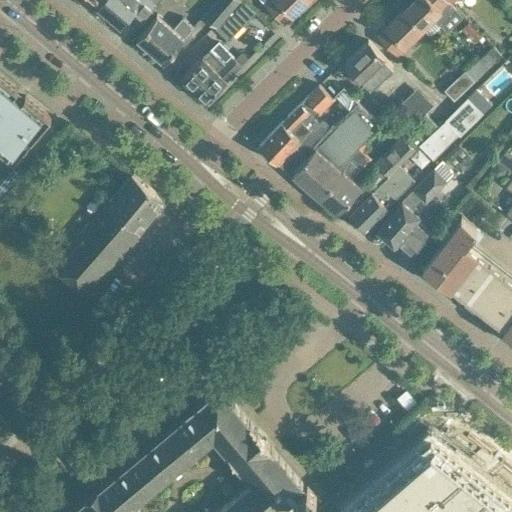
[(143,0),(102,0),(97,5),(121,26),(143,0)]
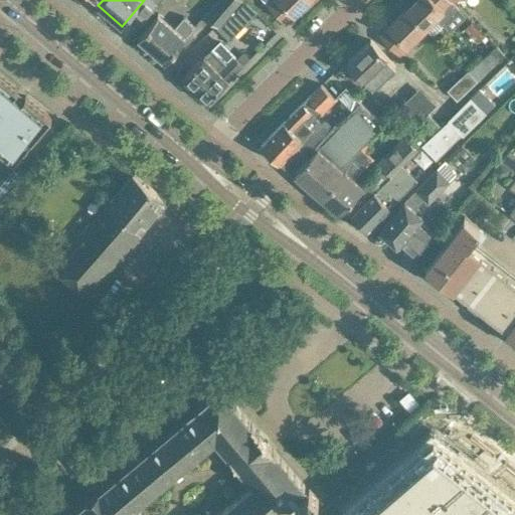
[(216,0),(203,15),(216,26),(238,0),(216,0)]
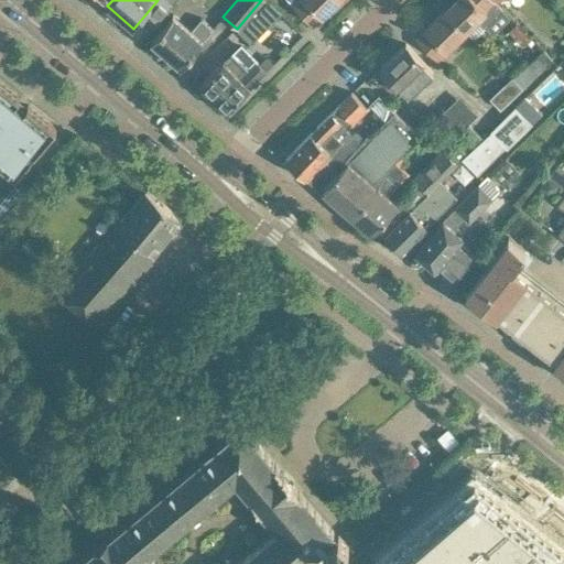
[(252,42),(282,12),(270,0),(240,30),(252,42)]
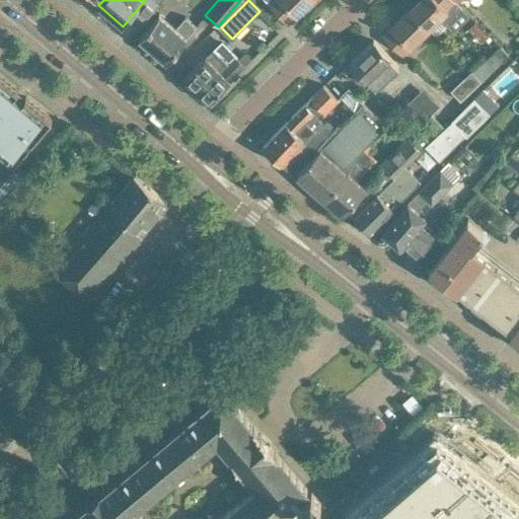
[(288,23),(310,0),(269,0),(267,2),(288,23)]
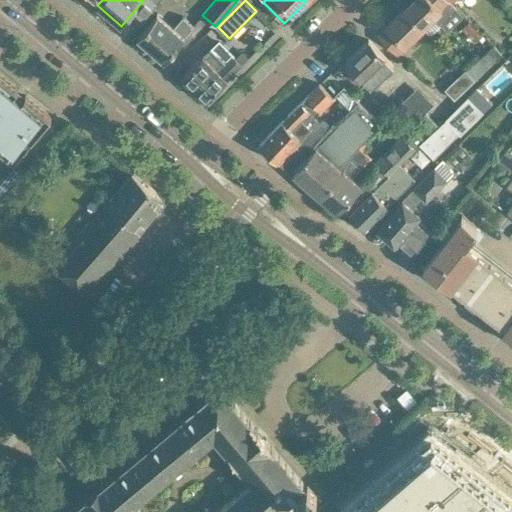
[(457,8),(451,2),(451,3),(447,0),(412,0),(404,8),(423,28),(429,35),(457,8)]
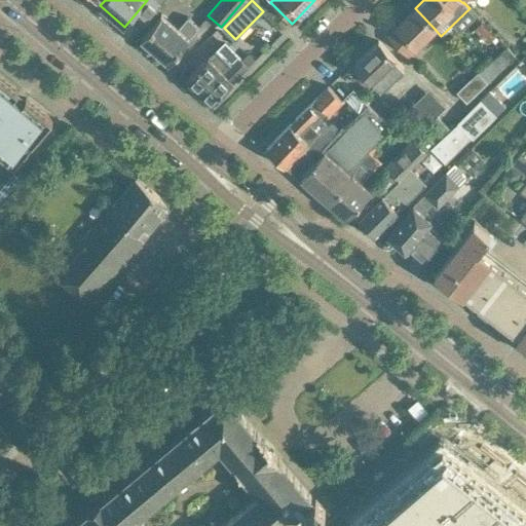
[(417,46),(435,29),(415,8),(387,36),(409,57),(418,47),(417,46)]
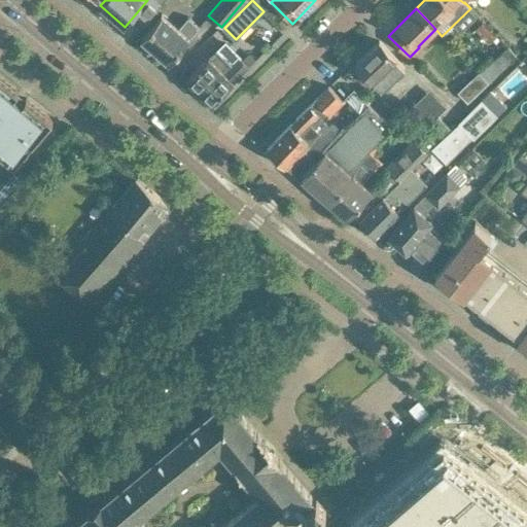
[(492,14),(486,22),(498,34),(505,27),(492,14)]
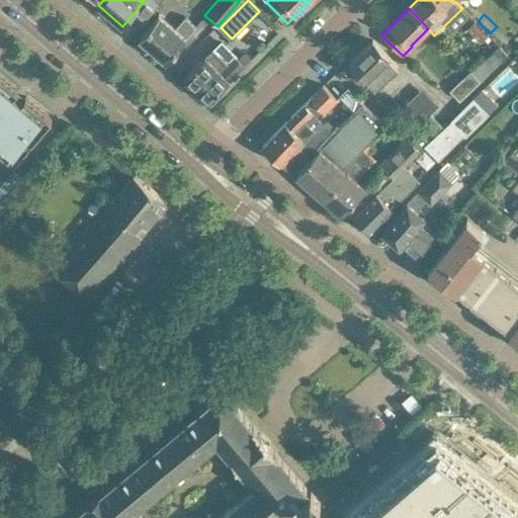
[(167,60),(194,27),(183,18),(174,29),(157,15),(139,36),(145,41),(145,45),(150,50),(153,49),(167,60)]
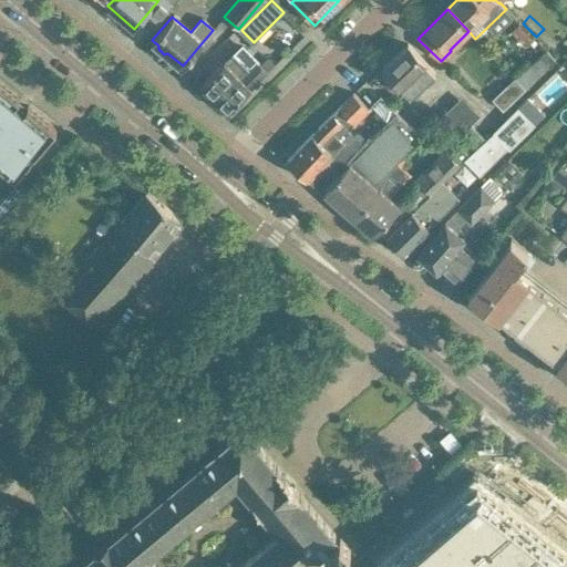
[(409,79),(419,90),(436,73),(409,43),(383,68),(401,86),(409,79)]
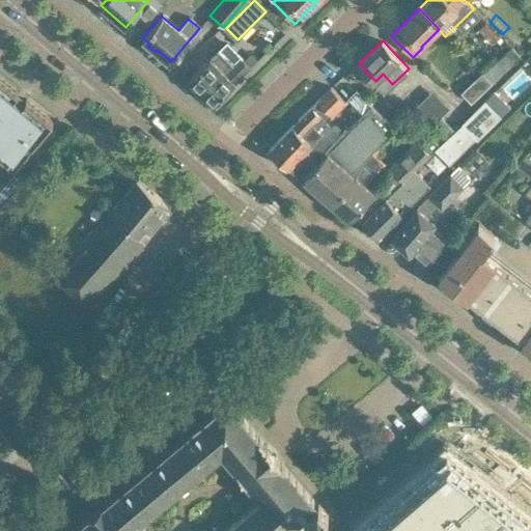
[(482,73),(481,73),(492,83),(521,57),(511,47),(483,73),(482,73)]
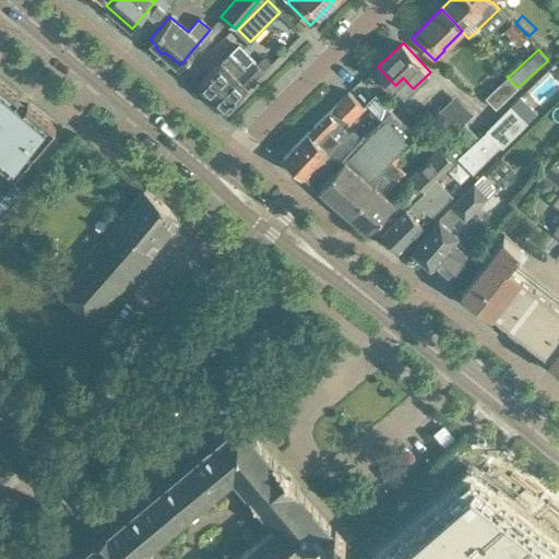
[(224,62),(222,60),(199,83),(212,97),(212,102),(217,107),(222,106),(225,109),(248,86),(247,85),(263,70),(254,60),(245,69),(230,55),(224,62)]
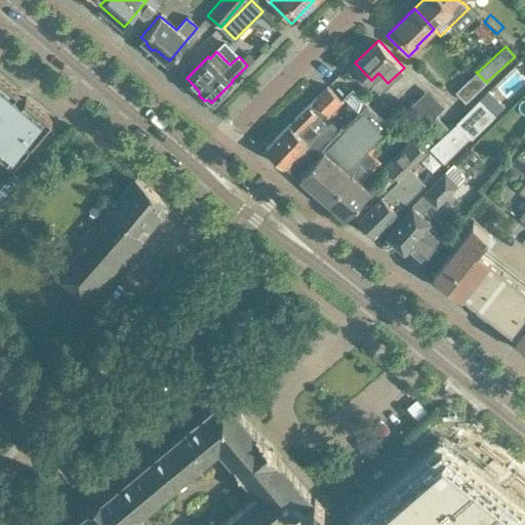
[(524,62),(522,58),(506,76),(520,88),(524,82),(524,62)]
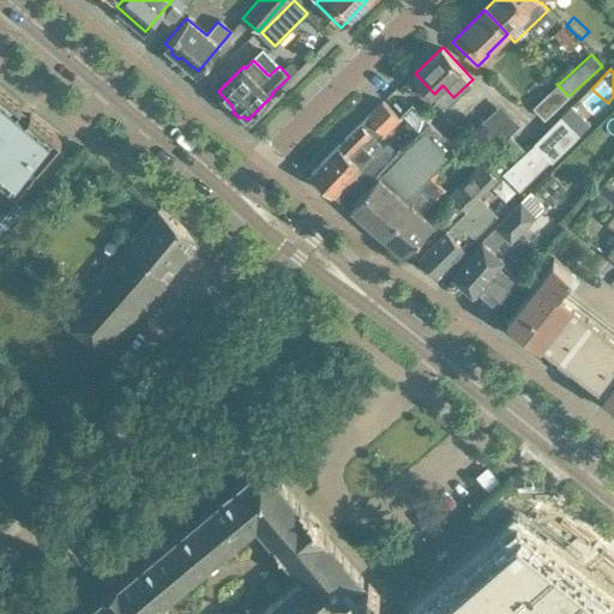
[(546,118),(569,96),(557,84),(534,106),(546,118)]
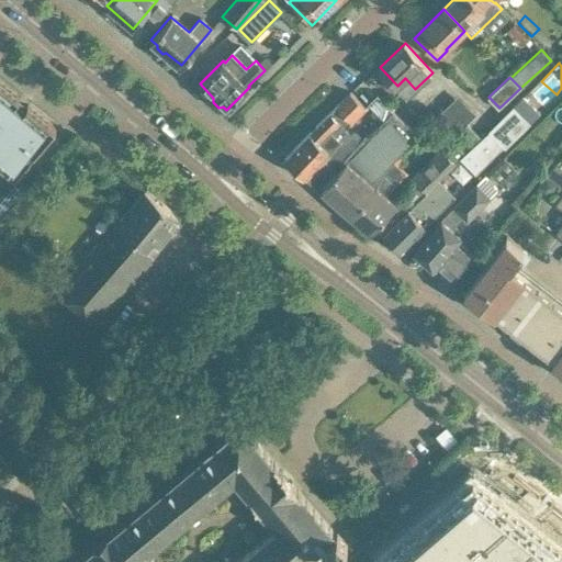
[(27,104),(27,105),(23,110),(15,103),(20,98),(0,81),(0,164),(15,177),(56,128),(27,104)]
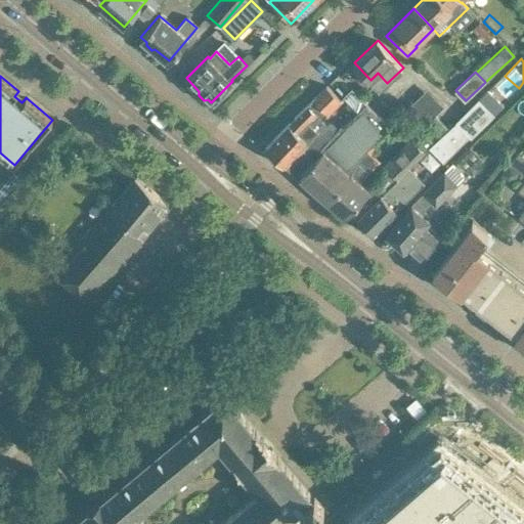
[(430,90),(442,101),(450,93),(438,82),(430,90)]
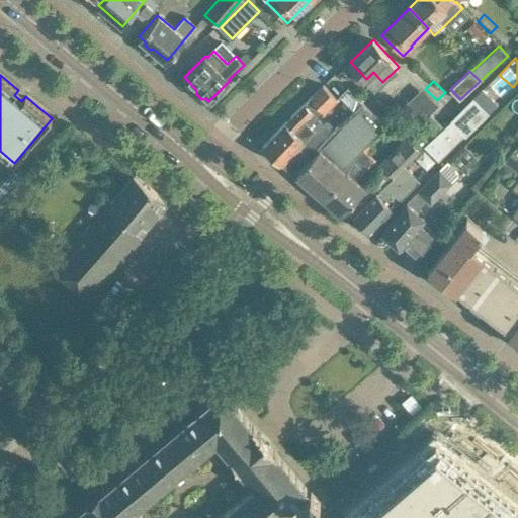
[(321,119),(319,117),(337,99),(325,86),(323,84),(285,121),(263,146),(293,173),(316,147),(331,131),(321,119)]
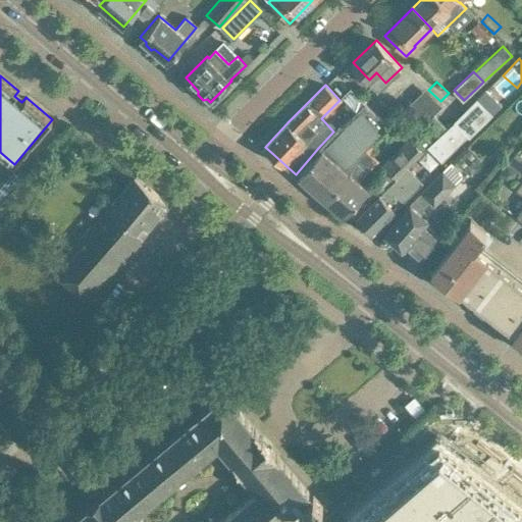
[(343,98),(357,112),(366,104),(351,89),(343,98)]
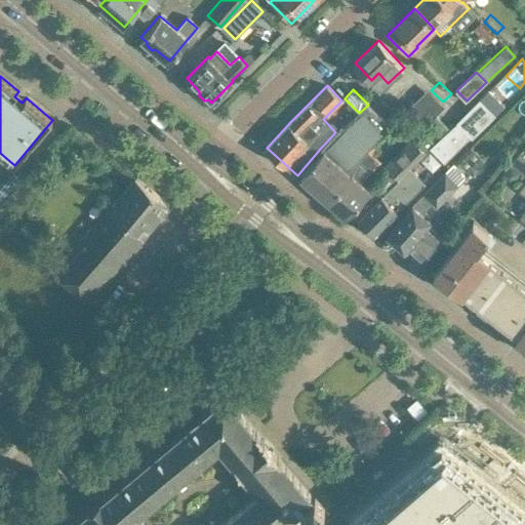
[(430,148),(445,161),(470,135),(471,137),(503,106),(489,90),(449,127),(430,148)]
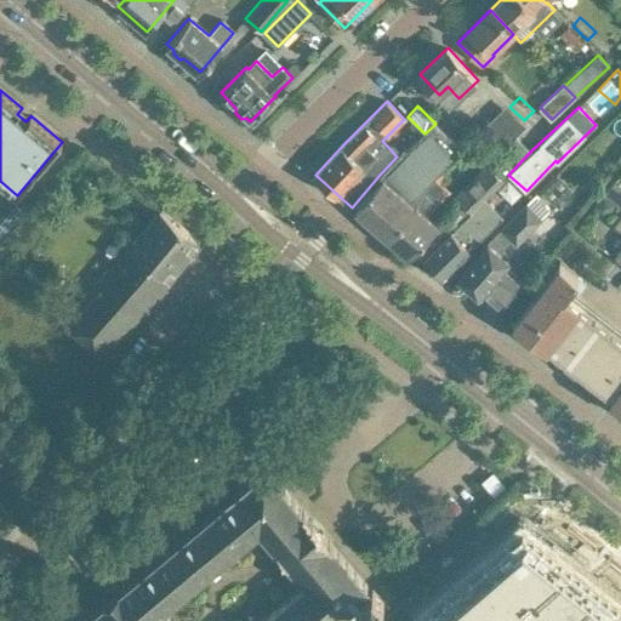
[(433,178),(443,170),(462,149),(437,123),(436,124),(425,134),(408,152),(404,148),(397,157),(379,176),(382,180),(355,210),(388,239),(416,206),(433,178)]
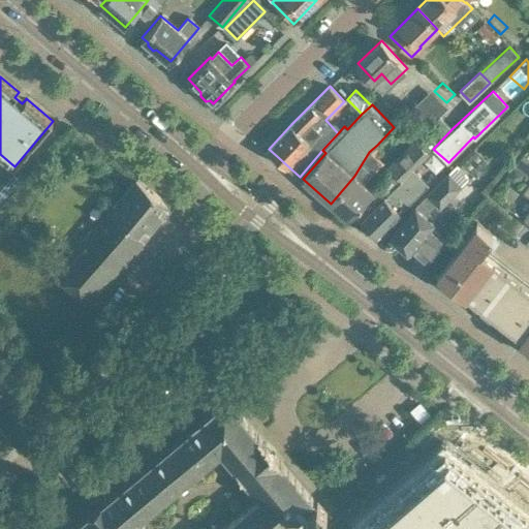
[(361,220),(413,169),(433,149),(453,128),(440,116),(387,165),(393,169),(376,187),(373,190),(354,213),(361,220)]
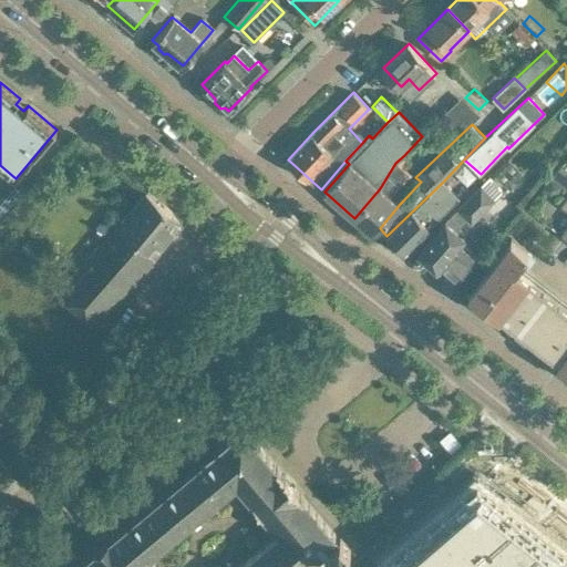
[(380,228),(400,204),(391,197),(412,174),(403,166),(410,160),(404,155),(395,163),(380,188),(354,218),(373,235),(380,228)]
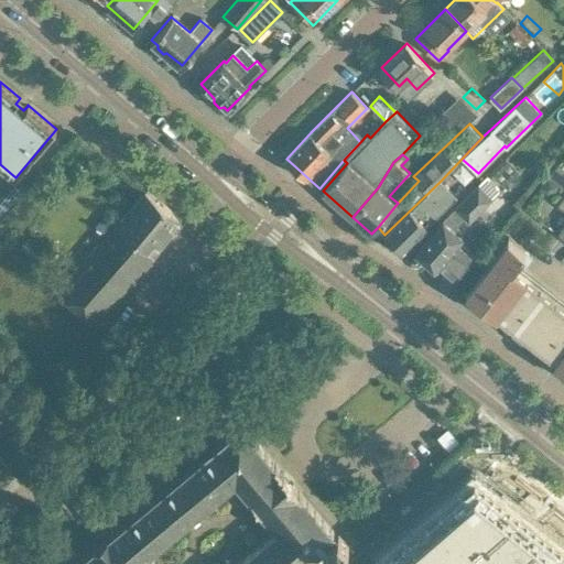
[(557,165),(549,176),(554,181),(563,170),(557,165)]
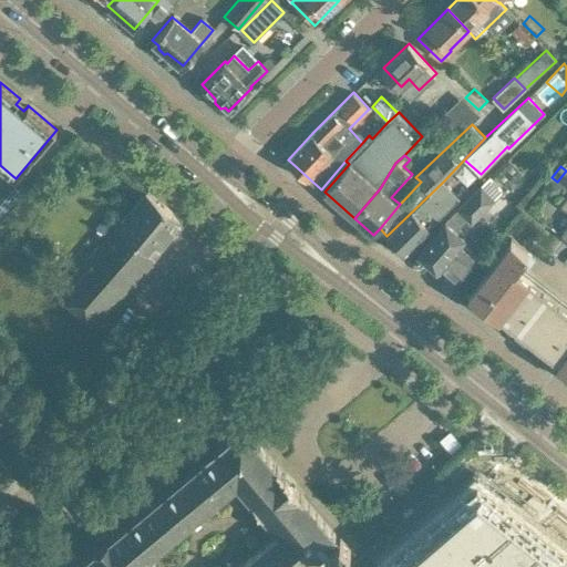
[(445,222),(418,253),(420,255),(420,259),(426,265),(430,264),(437,269),(442,264),(457,278),(476,256),(461,243),(465,237),(457,229),(468,218),(472,222),(495,198),(502,192),(488,177),(481,185),(445,220),(445,222)]
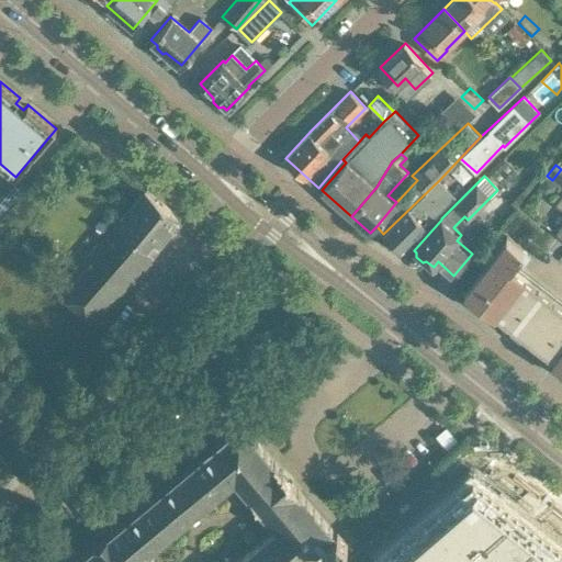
[(547,176),(538,188),(544,193),(552,192),(557,186),(547,176)]
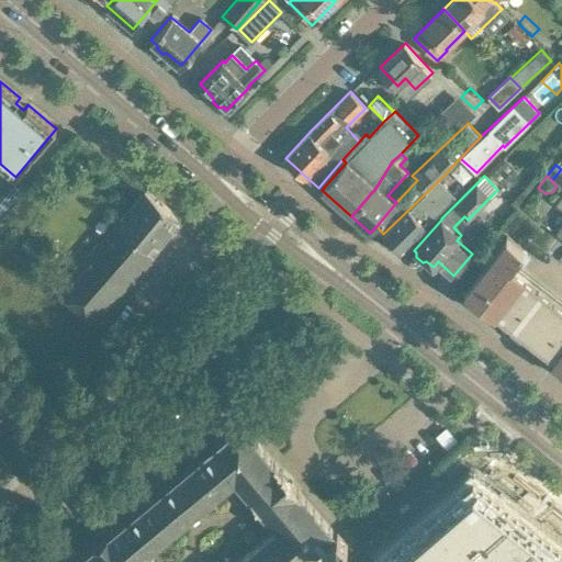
[(457,197),(439,180),(383,234),(401,250),(428,226),(426,225),(457,197)]
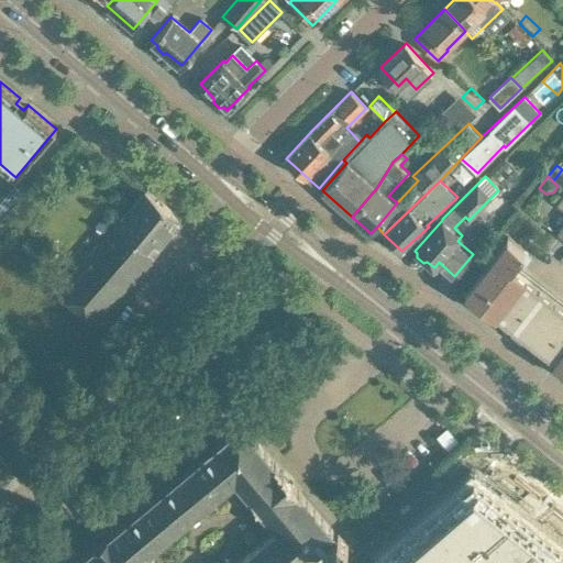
[(145,189),(144,190),(58,293),(96,324),(141,274),(138,272),(181,219),(145,189)]
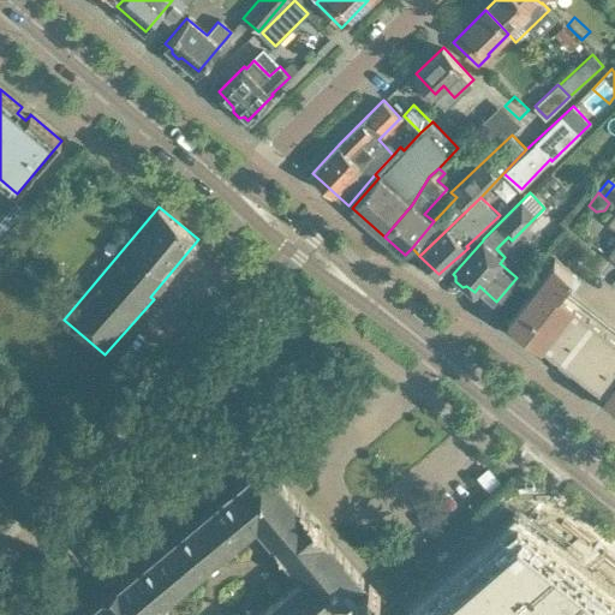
[(0,239),(17,219),(5,209),(0,214),(0,239)]
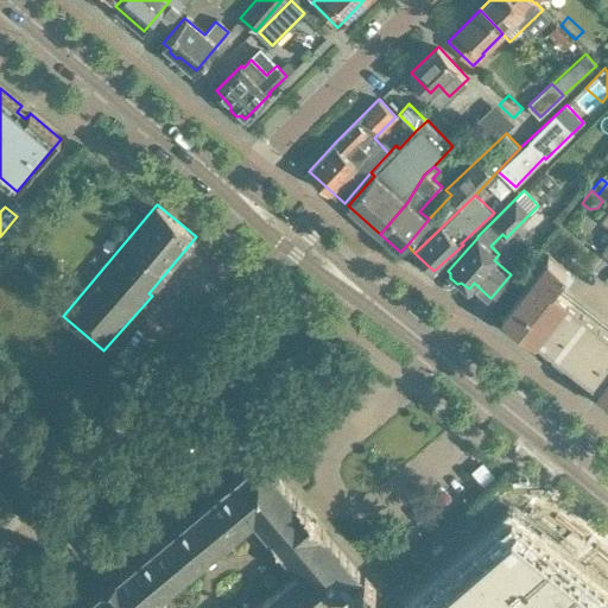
[(505,312),(599,386),(597,388),(607,396),(607,329),(559,292),(564,286),(572,274),(549,255),(505,312)]
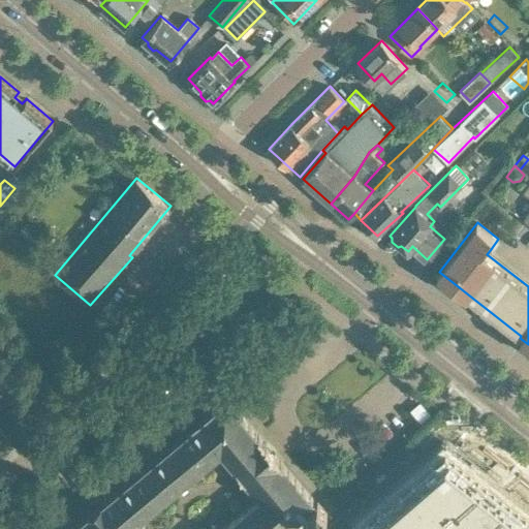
[(0,401),(2,401),(0,398),(8,392),(10,395),(11,395),(9,392),(13,390),(0,368),(0,401)]
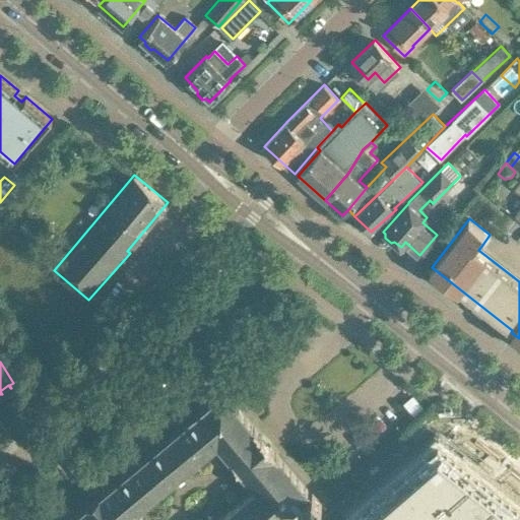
[(279,519),(298,504),(308,515),(322,504),(312,493),(311,494),(223,391),(70,519),(279,519)]
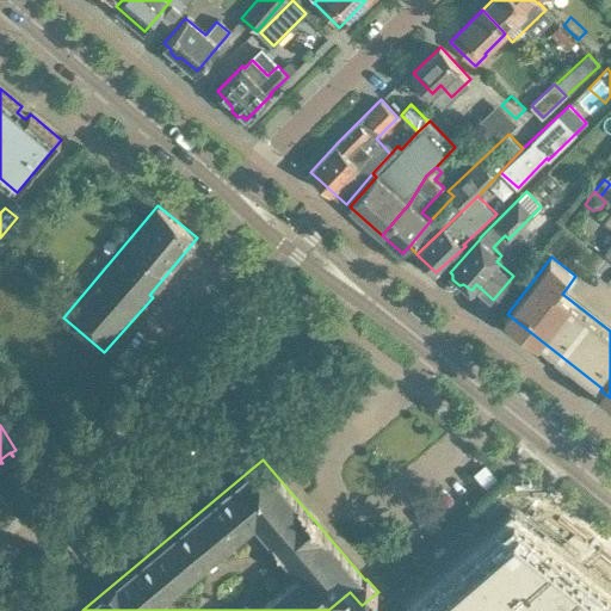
[(192,461),(181,469),(186,474),(191,474),(198,468),(192,461)]
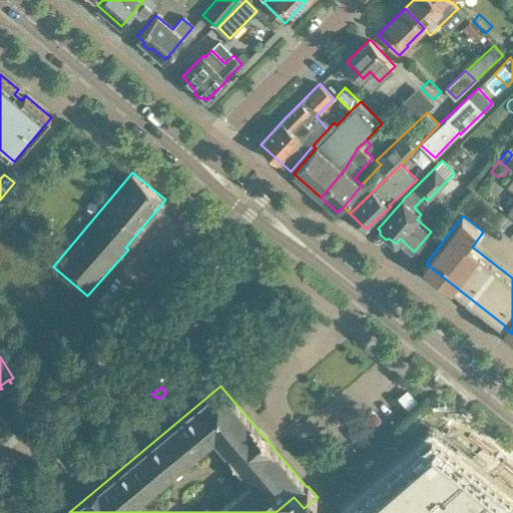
[(512,512),(512,499),(489,480),(477,471),(433,435),(432,435),(431,437),(420,446),(421,447),(425,452),(407,469),(401,462),(389,473),(387,474),(393,480),(385,487),(378,493),(373,488),(369,491),(357,501),(355,503),(363,512),(512,512)]
